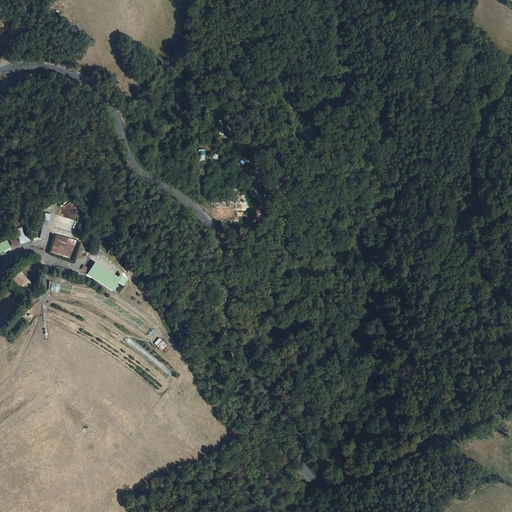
[(40,212),(35,237),(44,239),(50,214),(40,212)]
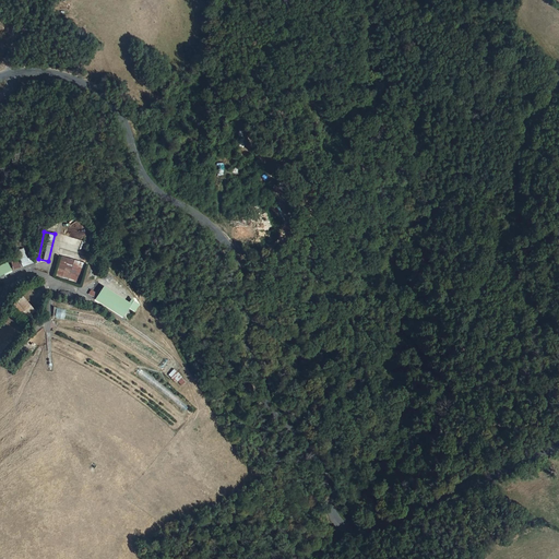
[(12,269),(32,263),(28,252),(24,253),(23,248),(16,250),(19,258),(10,261),(12,269)]
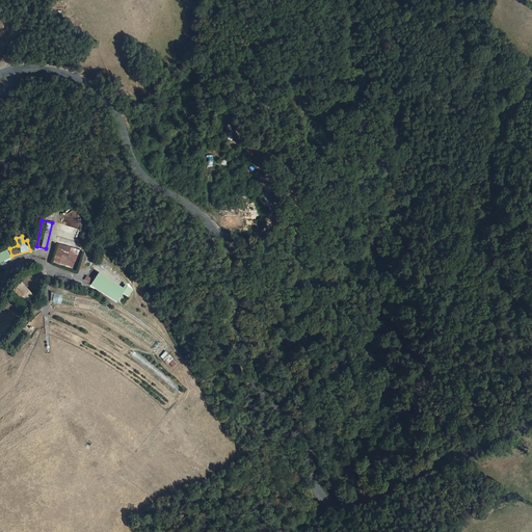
[(77,268),(80,248),(58,244),(54,264),(77,268)]
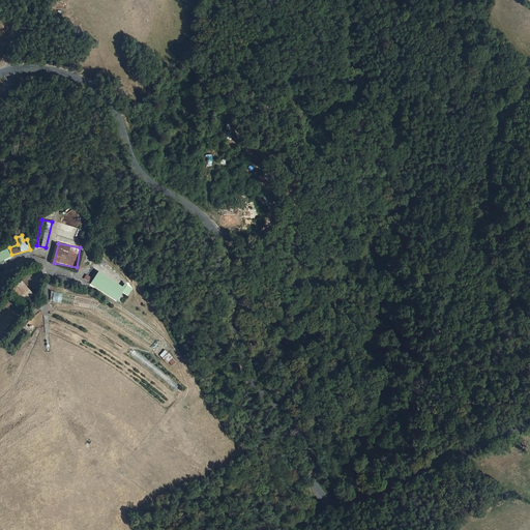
[(0,260),(10,256),(6,247),(0,251),(0,260)]
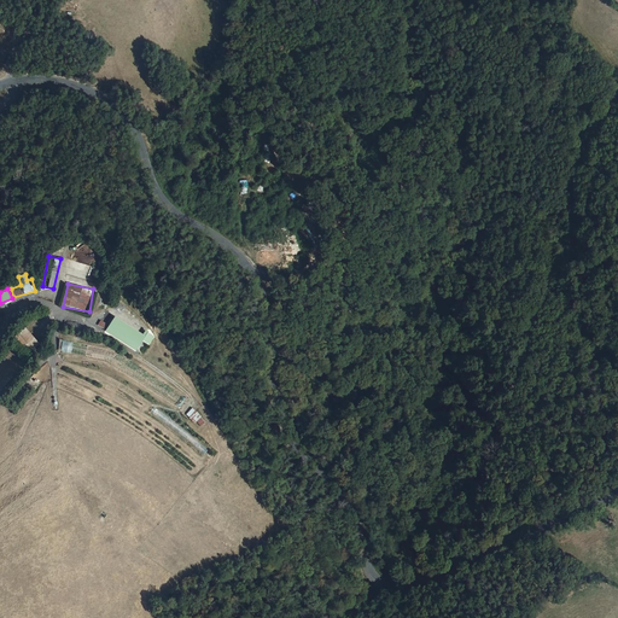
[(105,330),(108,325),(100,320),(97,325),(105,330)]
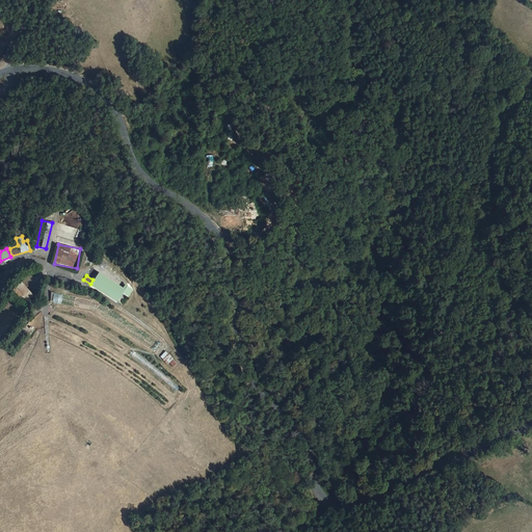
[(28,300),(33,296),(21,282),(16,286),(28,300)]
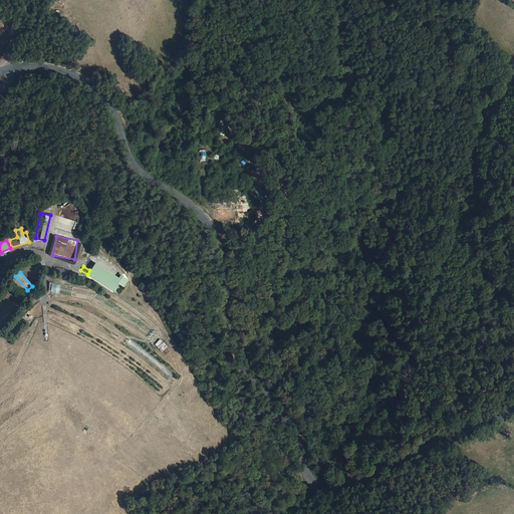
[(167,354),(171,349),(159,339),(155,344),(163,351),(163,350),(167,354)]
